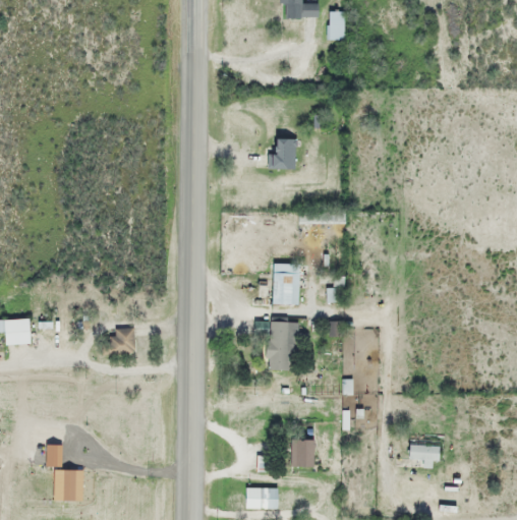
[(281,0),(281,2),(286,2),(286,17),(320,17),(319,0),(281,0)]
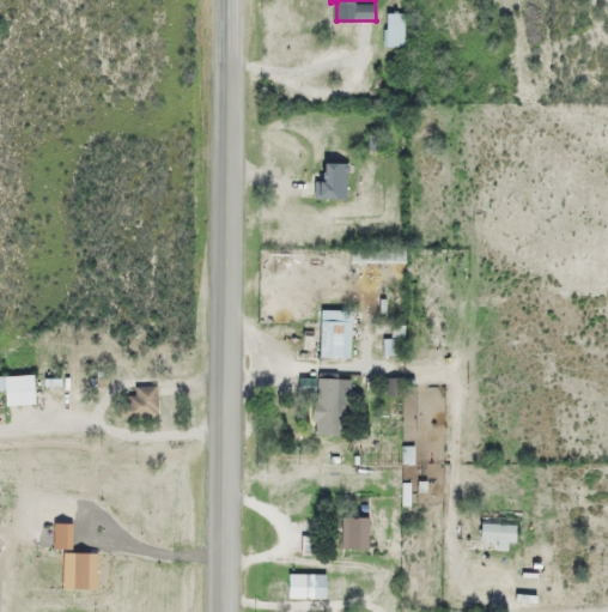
[(405,13),(388,13),(388,46),(405,46),(405,13)]
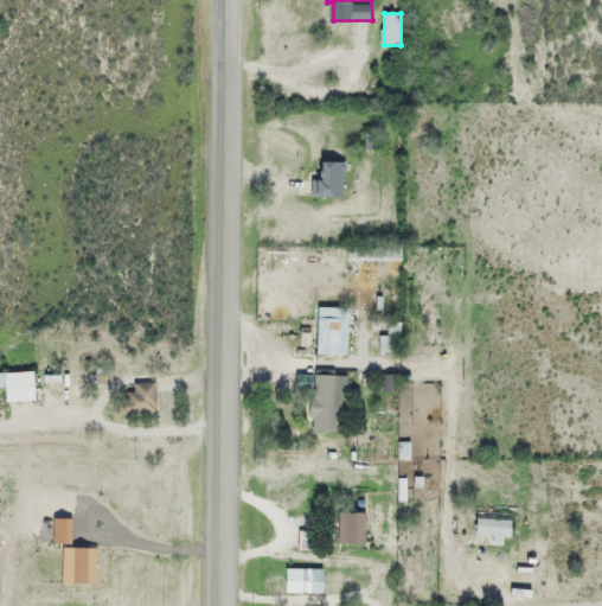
[(318,180),(312,180),(312,197),(345,197),(345,161),(318,161),(318,180)]
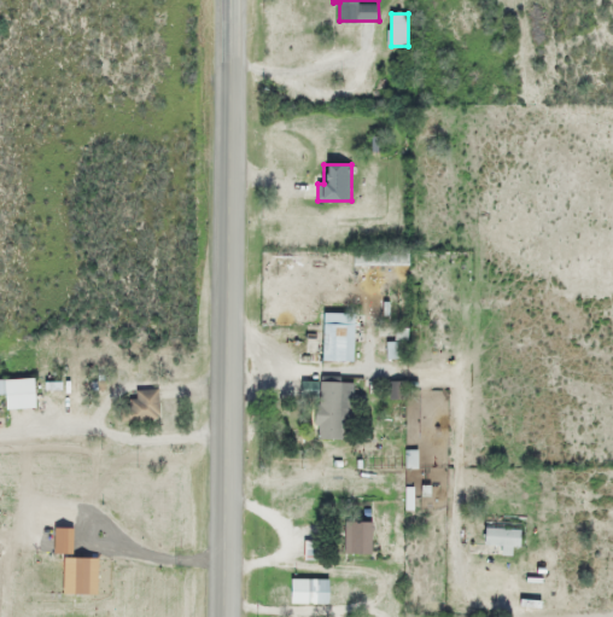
[(323,361),(354,361),(354,313),(323,313),(323,361)]
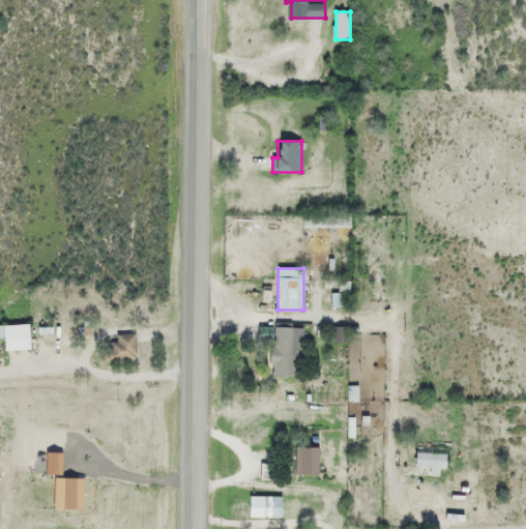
[(349,306),(349,293),(333,293),(333,306),(349,306)]
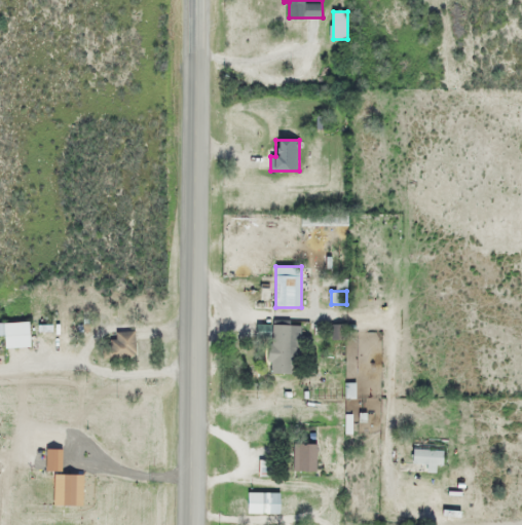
[(303,323),(272,322),(271,374),(291,374),(291,352),(303,353),(303,323)]
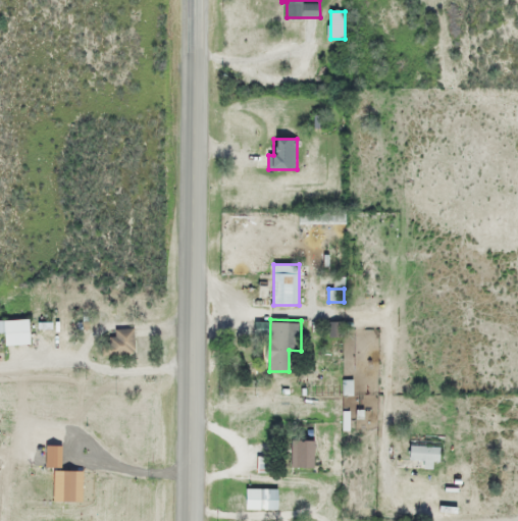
[(30,320),(0,320),(0,331),(4,331),(4,345),(30,345),(30,320)]
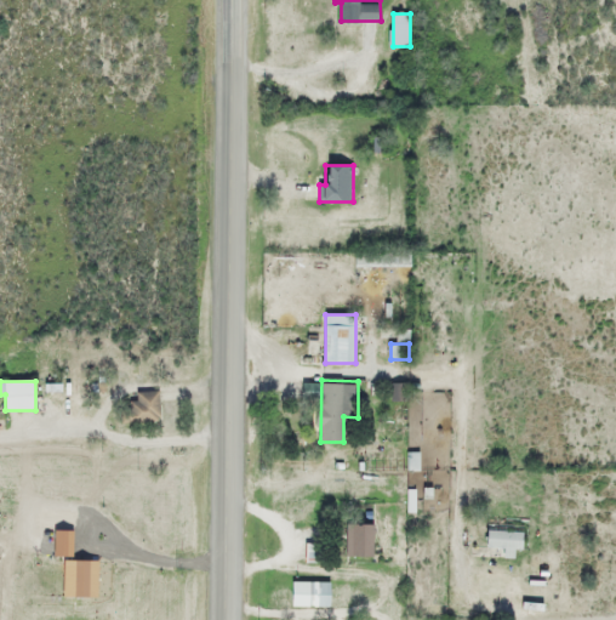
[(125,421),(163,421),(163,392),(125,392),(125,421)]
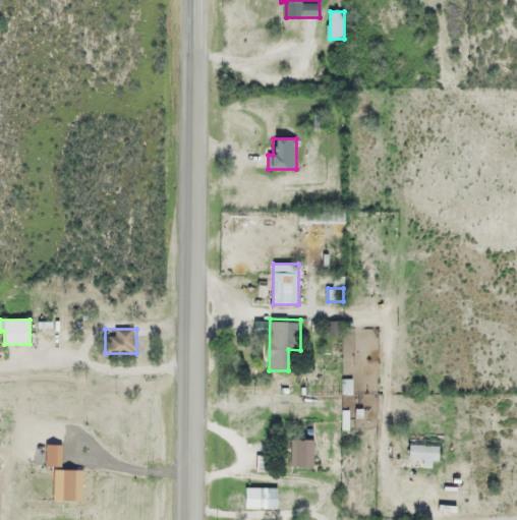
[(316,440),(293,440),(293,469),(316,469),(316,440)]
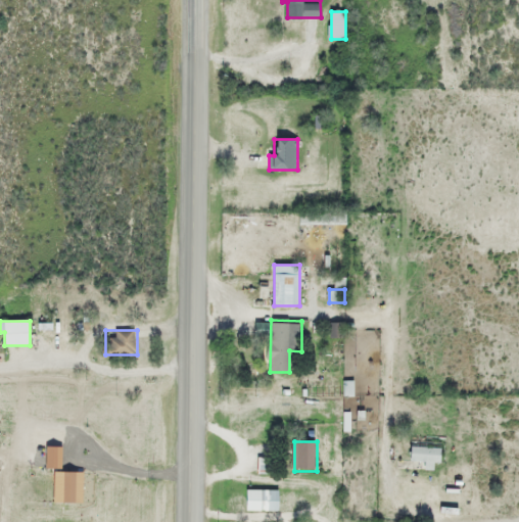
[(439,447),(412,446),(411,462),(426,463),(425,469),(438,470),(439,447)]
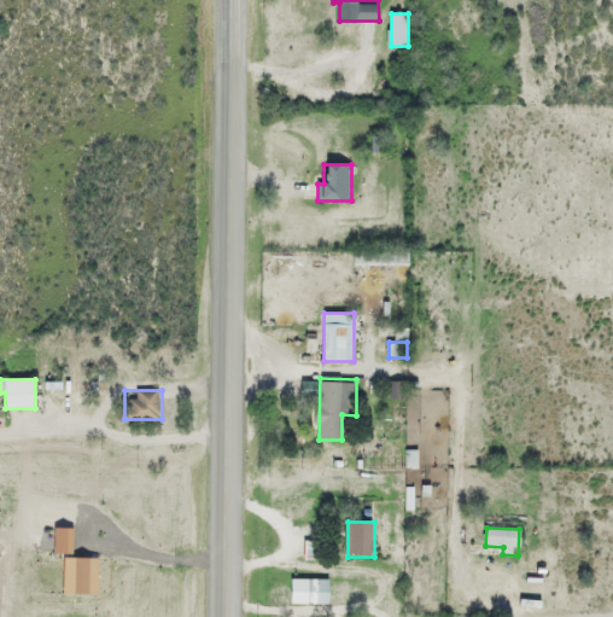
[(593,554),(612,554),(612,545),(593,545),(593,554)]
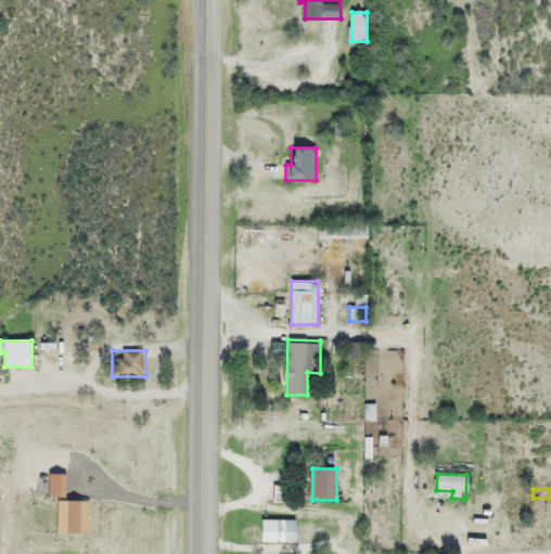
[(296,542),(296,520),(261,520),(261,542),(296,542)]
